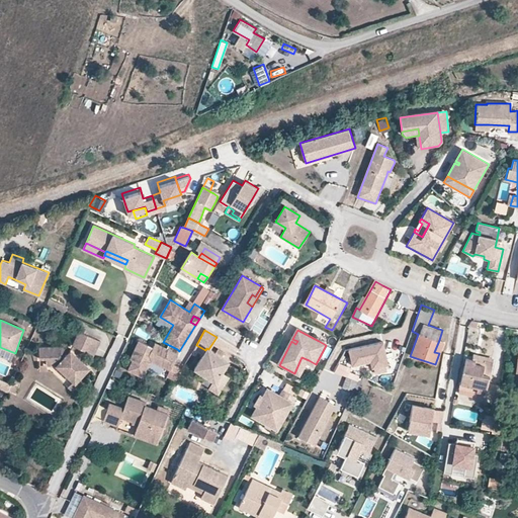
[(89,353),(95,339),(79,332),(73,345),(89,353)]
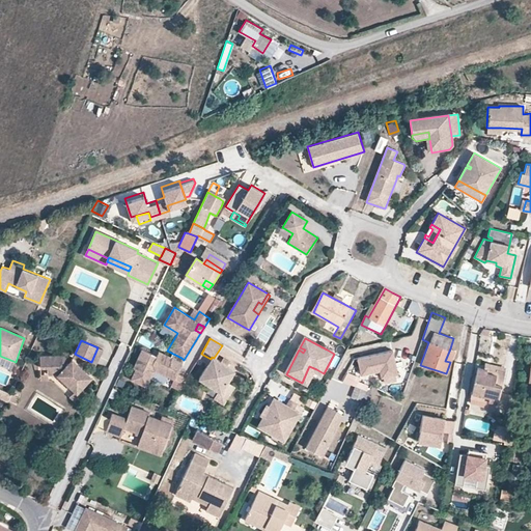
[(103,350),(98,347),(91,362),(95,364),(103,350)]
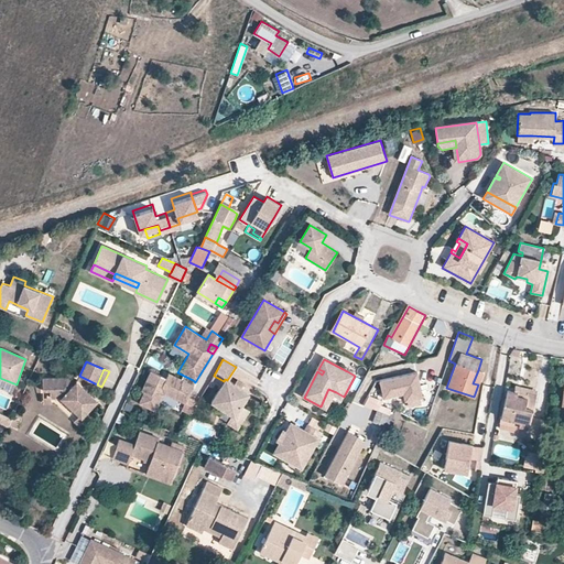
[(473,383),(478,384),(484,372),(478,370),(473,383)]
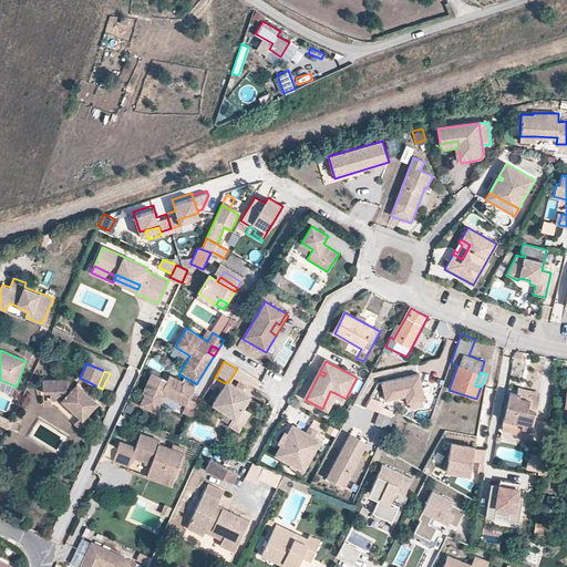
[(185,378),(178,374),(175,382),(182,385),(185,378)]
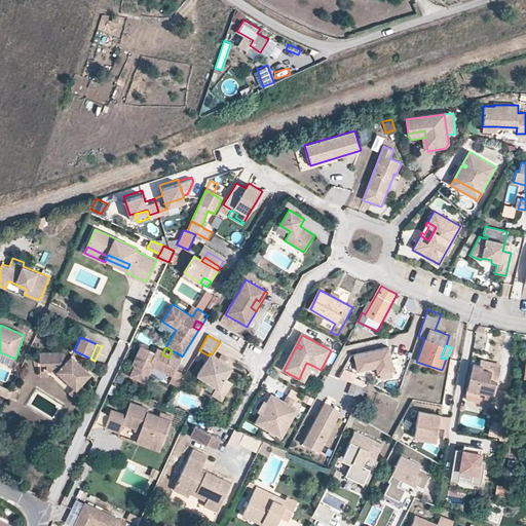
[(388,347),(353,354),(357,372),(375,368),(377,374),(393,371),(388,347)]
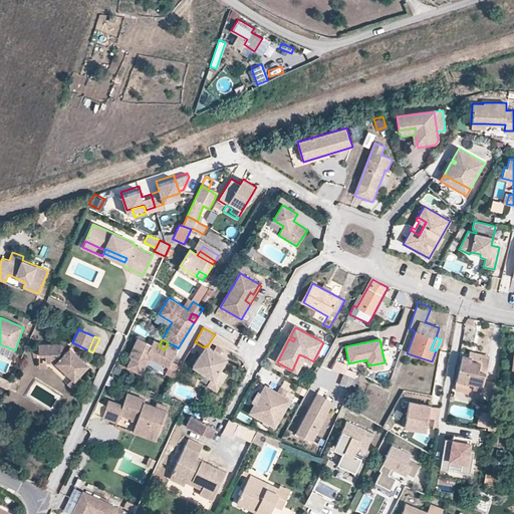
[(176,346),(168,342),(165,349),(159,346),(152,343),(151,346),(137,340),(131,353),(133,354),(127,364),(144,372),(151,357),(167,364),(165,369),(178,375),(184,364),(174,359),(176,353),(174,351),(176,346)]
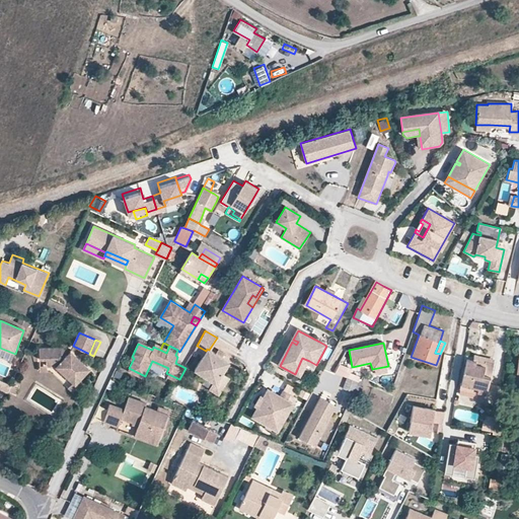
[(39,347),(40,358),(47,358),(47,365),(56,365),(73,381),(75,382),(81,377),(89,368),(81,361),(79,364),(73,358),(76,355),(71,351),(68,353),(62,347),(39,347)]
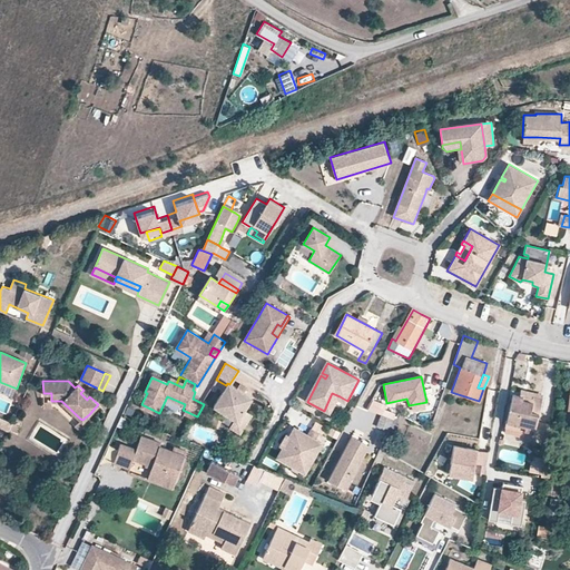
[(218,399),(242,413),(244,410),(252,396),(241,391),(236,387),(229,384),(227,383),(226,385),(218,399)]
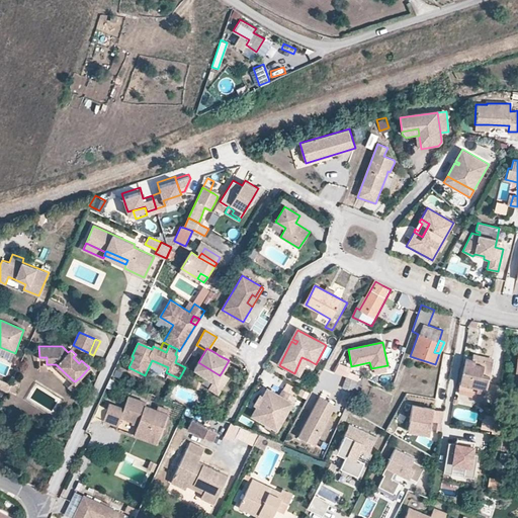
[(81,360),(76,354),(73,357),(79,363),(81,360)]
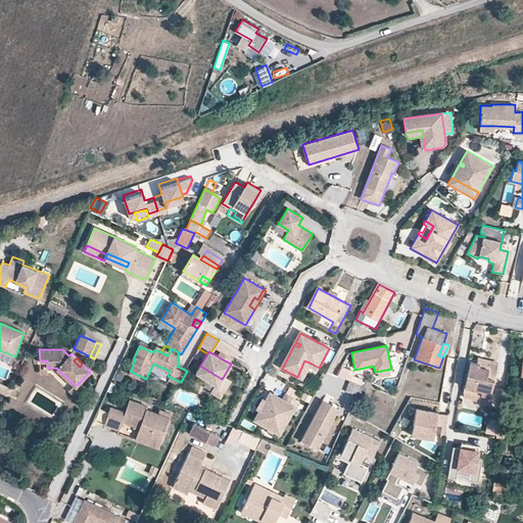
[(489,364),(496,367),(497,362),(478,358),(476,364),(488,367),(489,364)]
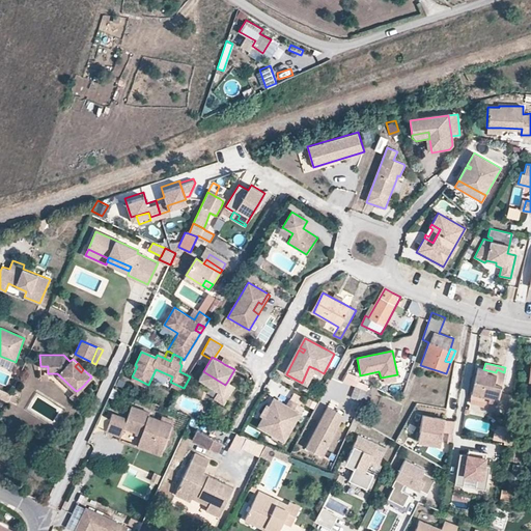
[(308,368),(302,383),(308,386),(315,372),(323,375),(324,373),(309,366),(308,368)]
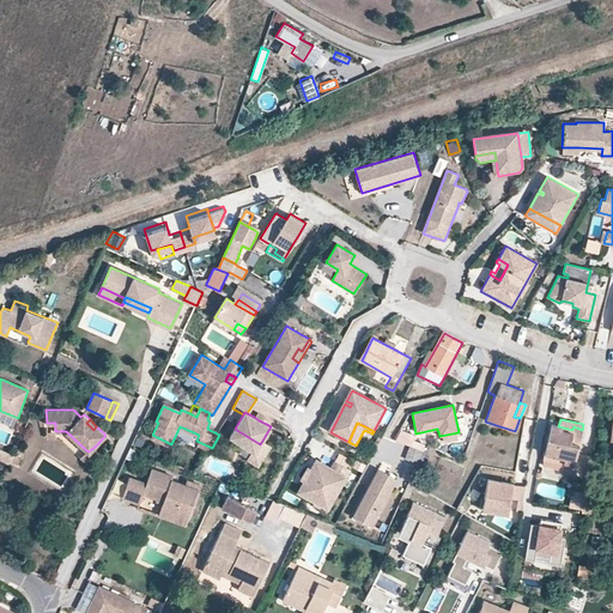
[(588,474),(592,456),(577,453),(582,430),(574,426),(572,430),(558,426),(551,424),(544,459),(574,466),(574,469),(588,474)]
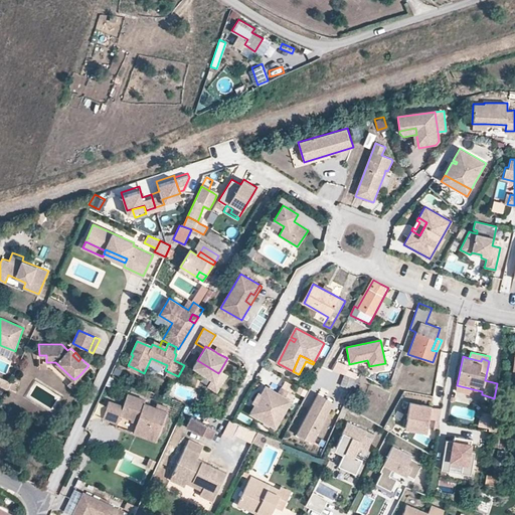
[(337,358),(333,368),(343,372),(346,361),(337,358)]
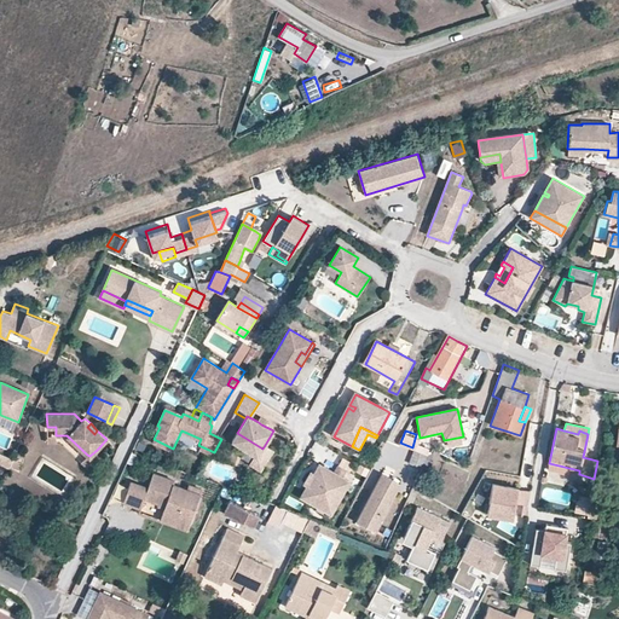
[(258,457),(262,449),(237,433),(232,441),(255,455),(258,457)]
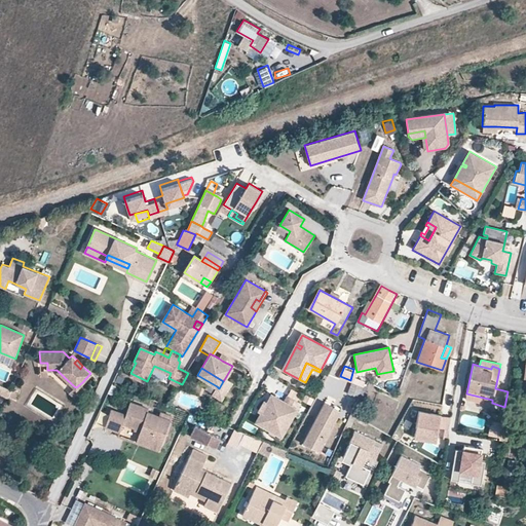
[(219,388),(217,386),(213,393),(222,399),(231,382),(225,378),(223,381),(219,388)]
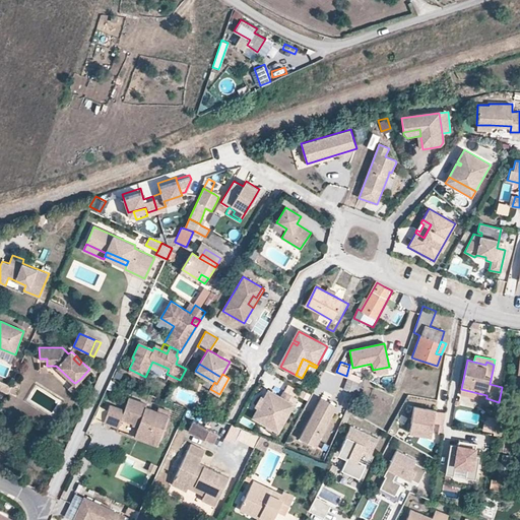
[(75,383),(73,382),(68,388),(76,395),(81,389),(79,387),(85,382),(81,378),(75,383)]
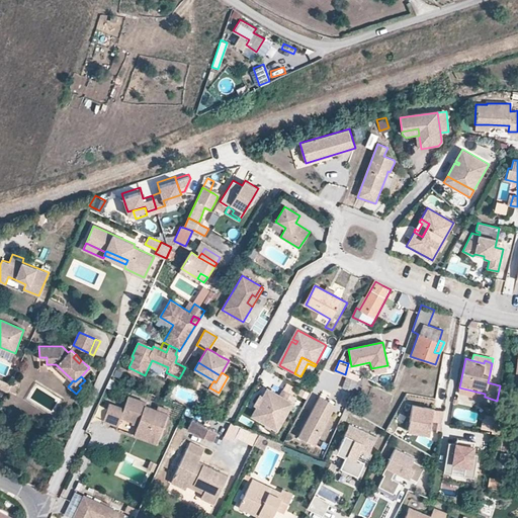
[(339,393),(350,398),(358,378),(352,376),(351,378),(346,376),(339,393)]
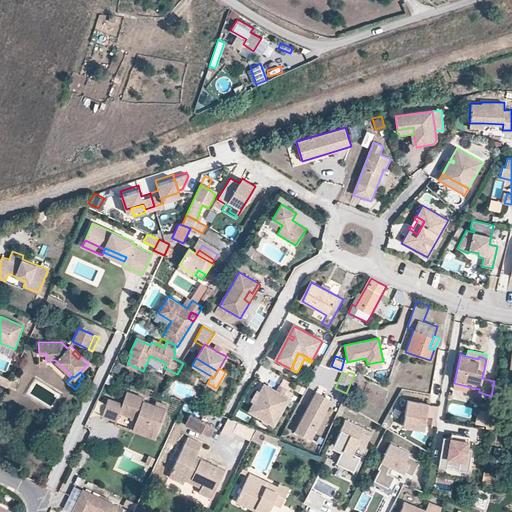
[(354,374),(346,393),(352,395),(358,382),(356,381),(357,376),(354,374)]
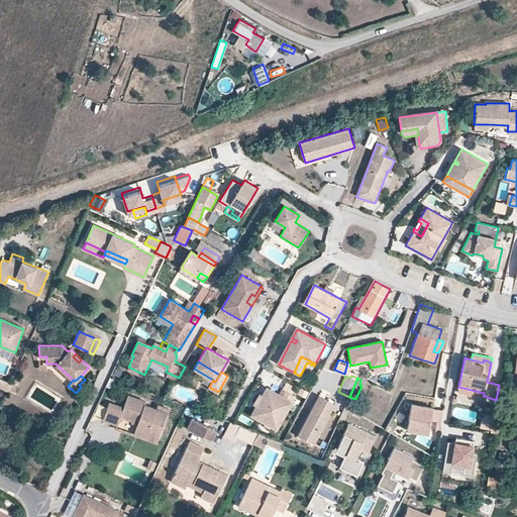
[(0,387),(8,391),(9,390),(11,384),(3,381),(0,387)]
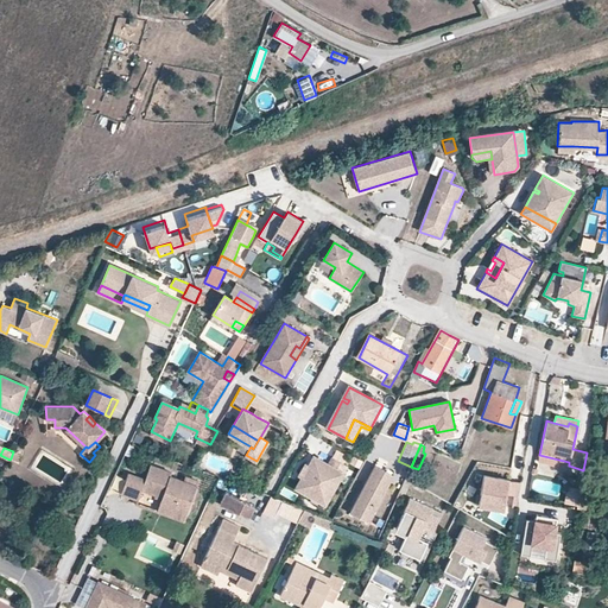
[(13,451),(11,458),(18,462),(21,455),(13,451)]
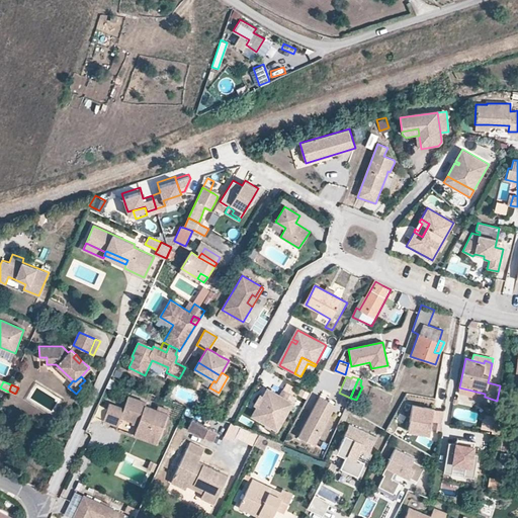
[(293,404),(279,397),(267,390),(262,399),(265,400),(260,410),(257,408),(253,418),(267,425),(275,412),(285,417),(293,404)]
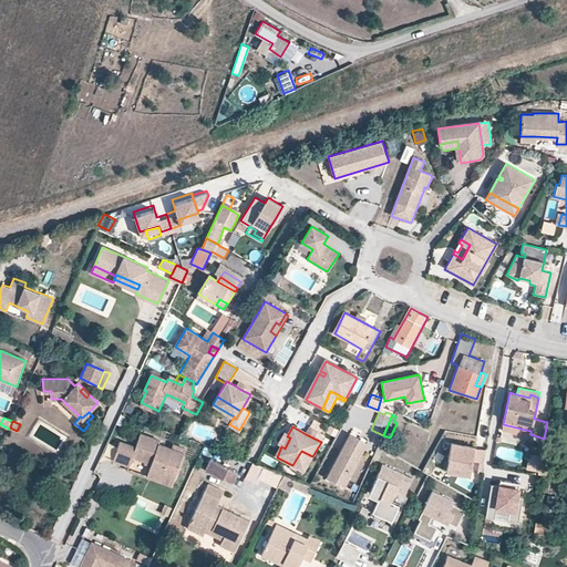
[(310,428),(306,434),(321,442),(325,435),(310,428)]
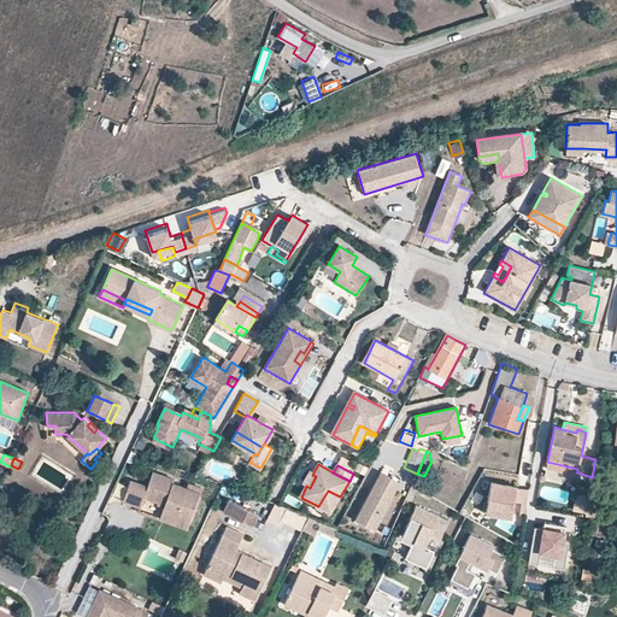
[(163,510),(191,521),(200,492),(187,487),(172,482),(174,479),(153,470),(148,486),(130,480),(123,501),(141,507),(145,498),(164,505),(163,510)]
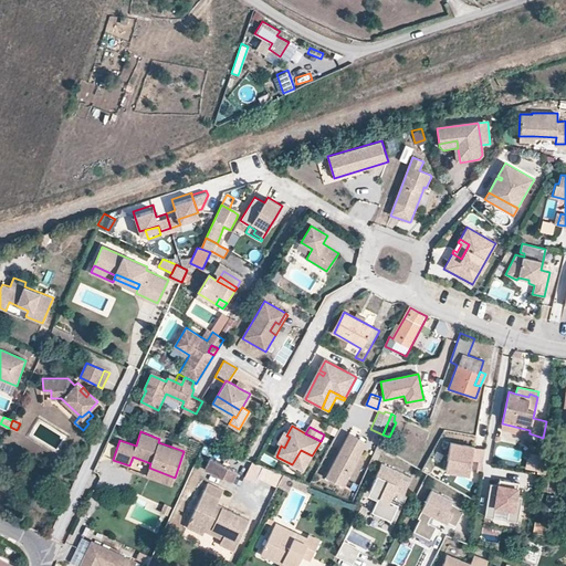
[(349,433),(326,478),(343,486),(364,448),(355,442),(357,438),(349,433)]
